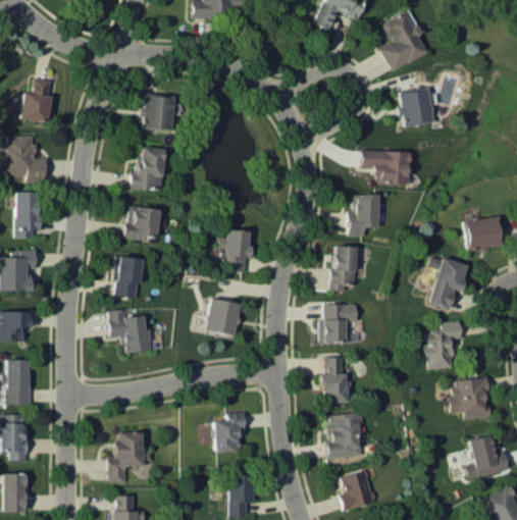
[(194,17),(243,17),(243,0),(203,0),(204,1),(194,1),(194,17)]
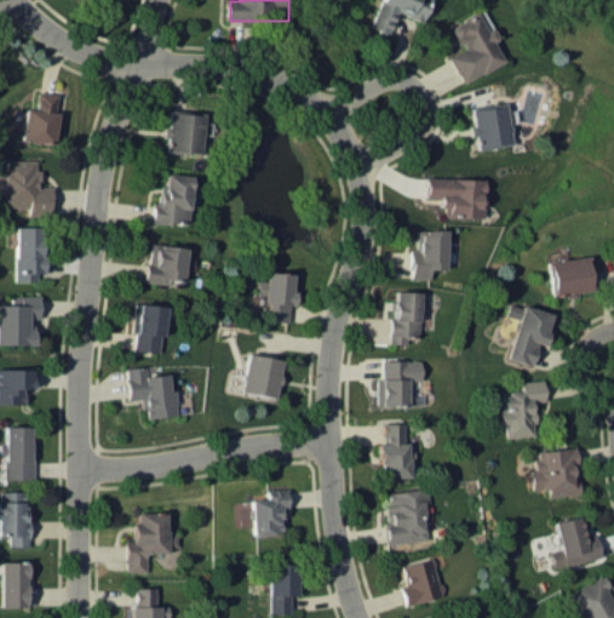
[(434,0),(383,0),(373,29),(391,36),(400,13),(425,23),(434,0)]
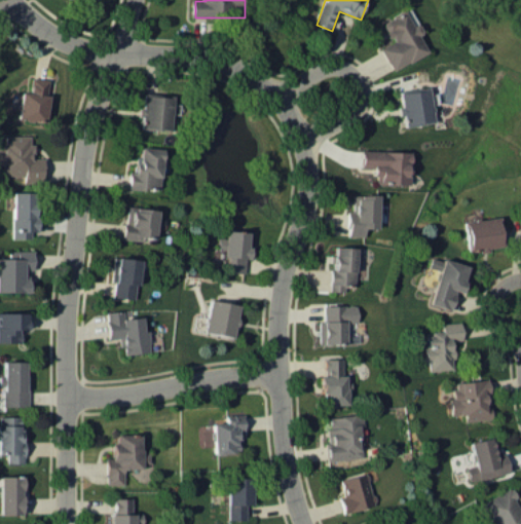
[(399,73),(432,52),(410,10),(383,24),(393,36),(382,45),(399,73)]
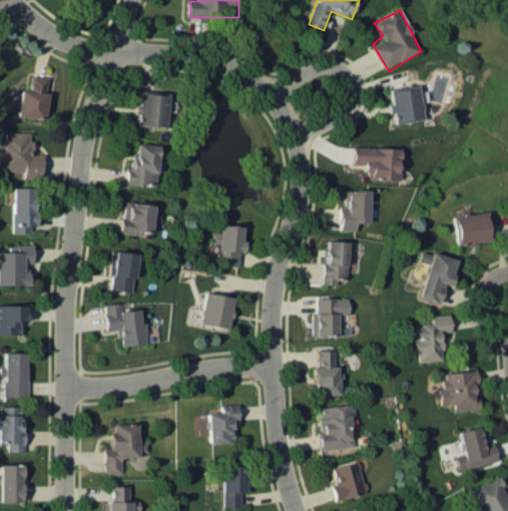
[(47,120),(52,79),(33,77),(31,91),(24,90),(21,116),(47,120)]
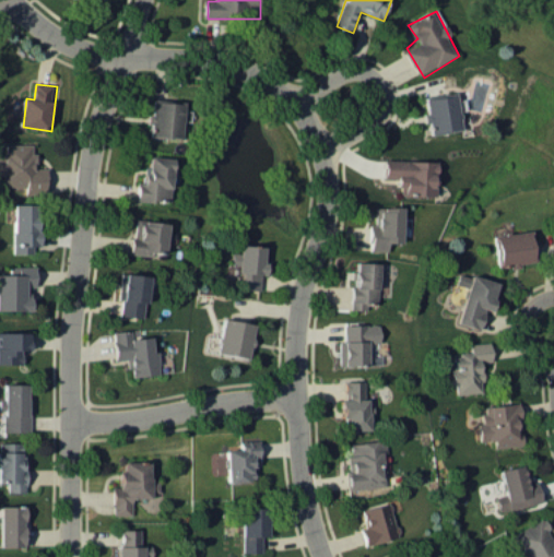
[(456,92),(464,129),(435,135),(427,97),(456,92)]
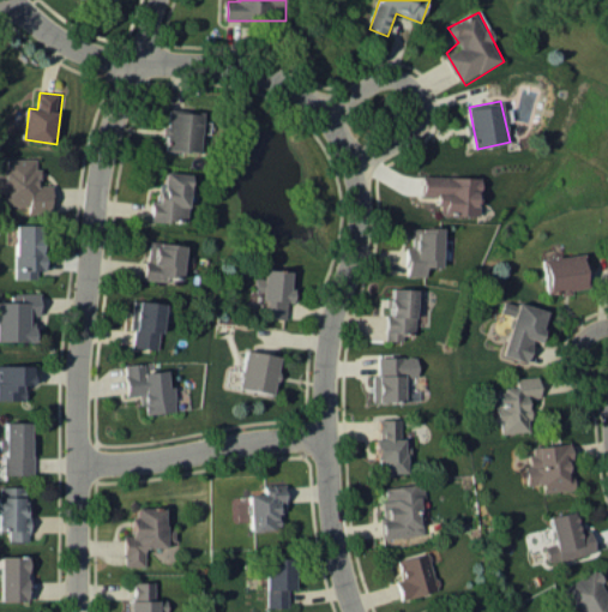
[(206,114),(170,113),(168,153),(204,154),(206,114)]
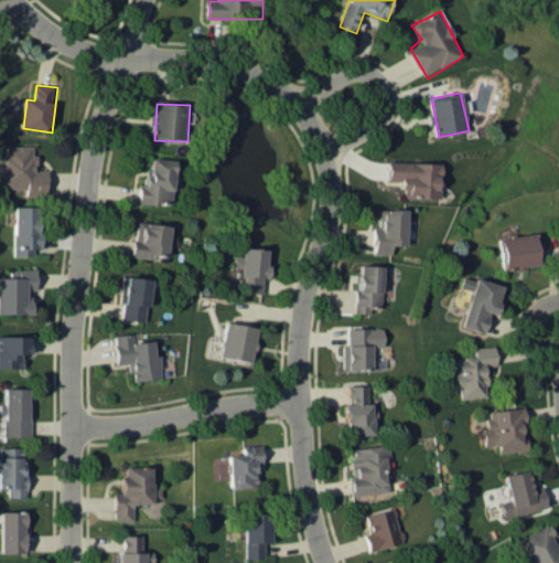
[(8,190),(31,190),(31,198),(51,198),(52,172),(39,172),(39,148),(9,147),(8,190)]
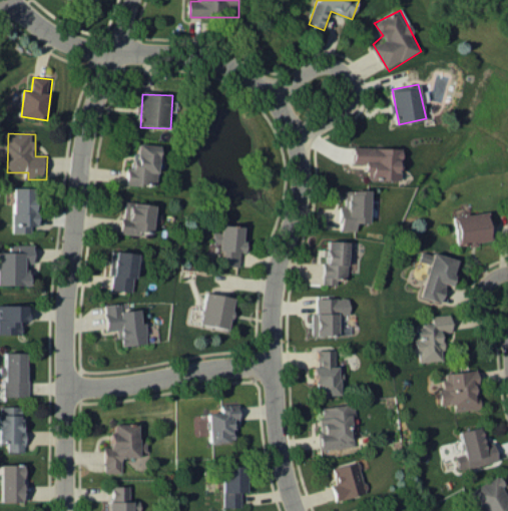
[(159,187),(161,146),(138,145),(137,168),(129,168),(128,185),(159,187)]
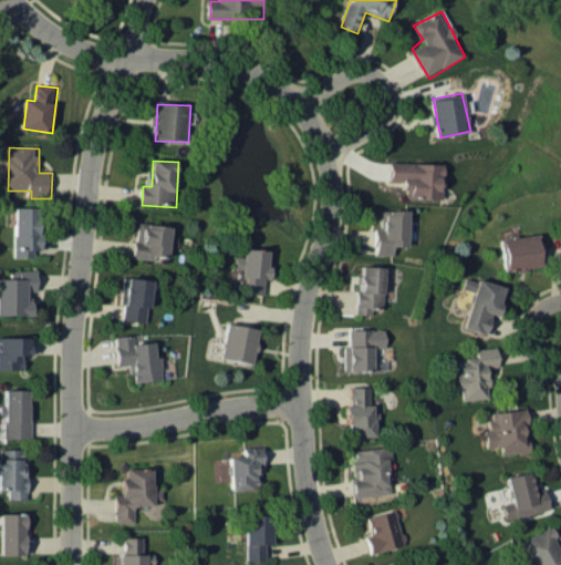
[(446,165),(392,164),(392,183),(407,183),(407,199),(445,201),(446,165)]
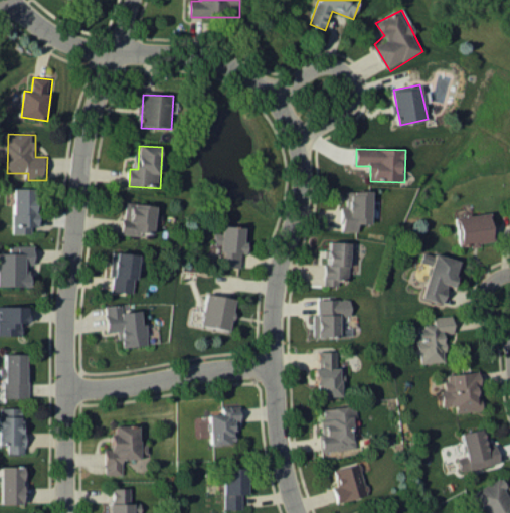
[(17,234),(34,234),(34,227),(39,227),(38,189),(16,189),(17,234)]
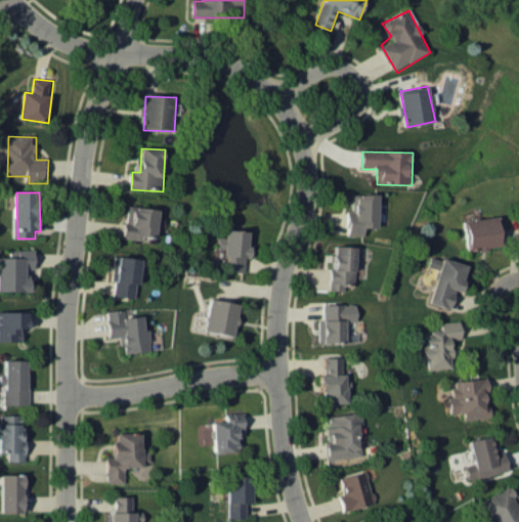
[(349,237),(365,237),(365,229),(380,229),(379,196),(354,196),(354,212),(349,212),(349,237)]
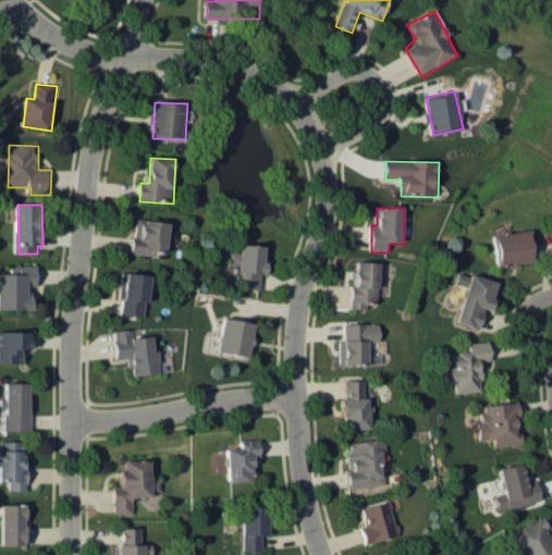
[(135,255),(157,257),(157,254),(169,254),(170,222),(137,221),(135,255)]
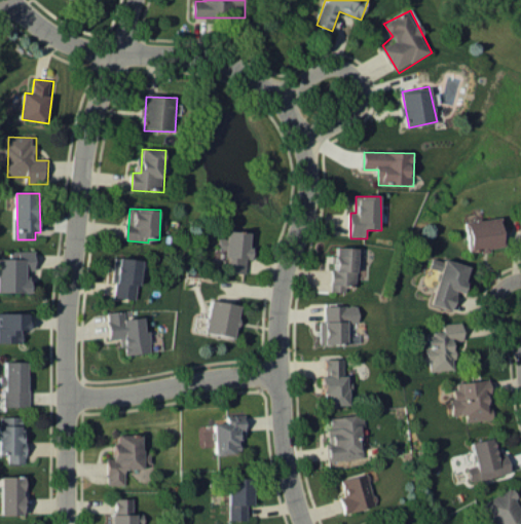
[(500,219),(504,245),(469,252),(467,221),(500,219)]
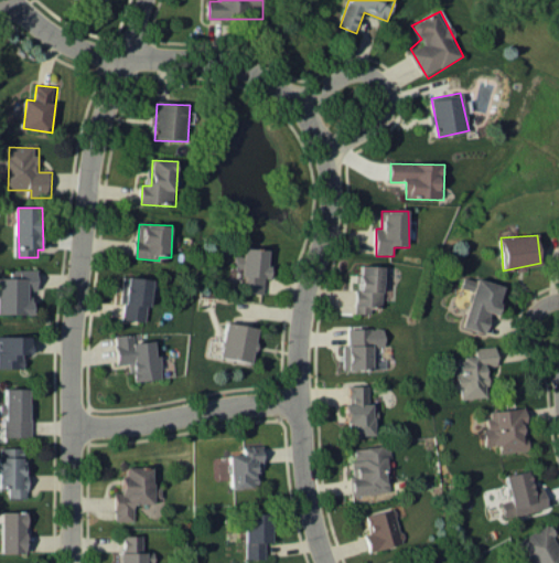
[(267,295),(267,280),(271,280),(272,250),(246,250),(246,257),(238,256),(238,269),(247,269),(246,295),(267,295)]
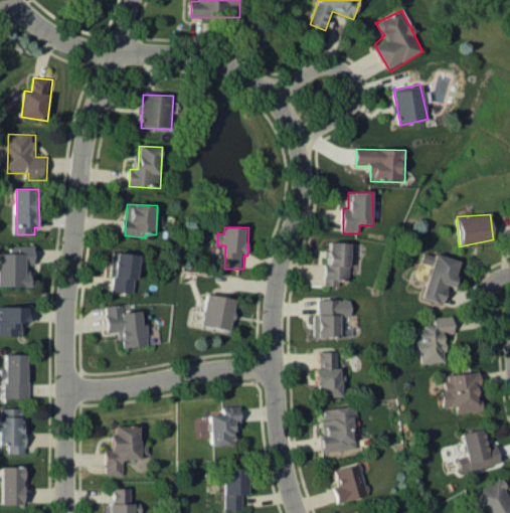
[(327,287),(339,287),(340,282),(350,282),(350,266),(355,266),(356,243),(328,242),(327,287)]
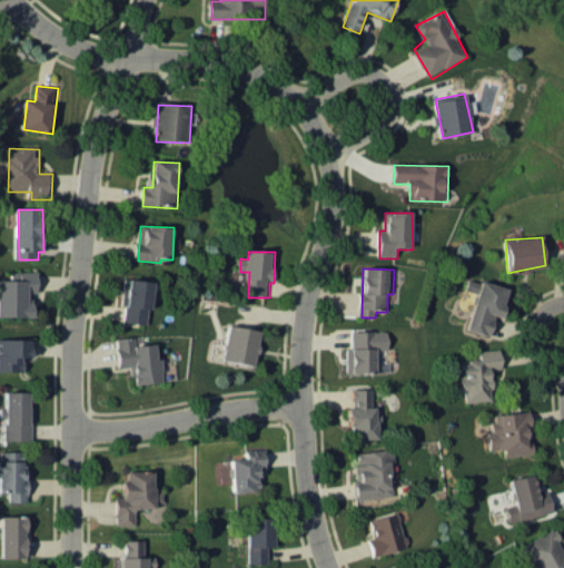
[(0,317),(35,319),(35,293),(40,293),(40,273),(15,273),(15,282),(0,281),(0,317)]
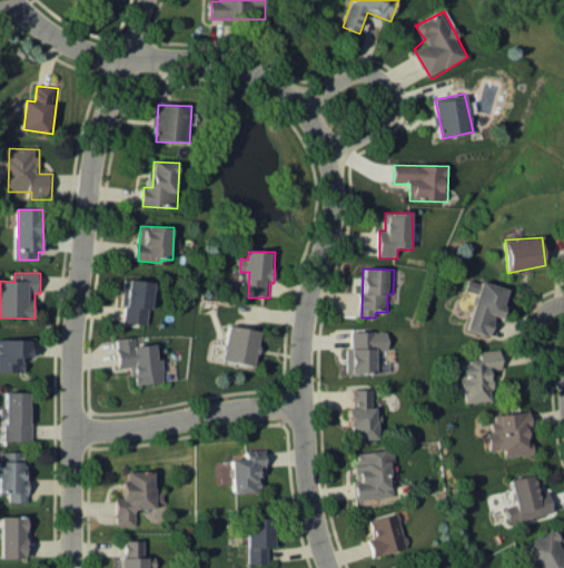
[(125,323),(150,326),(156,283),(130,280),(125,323)]
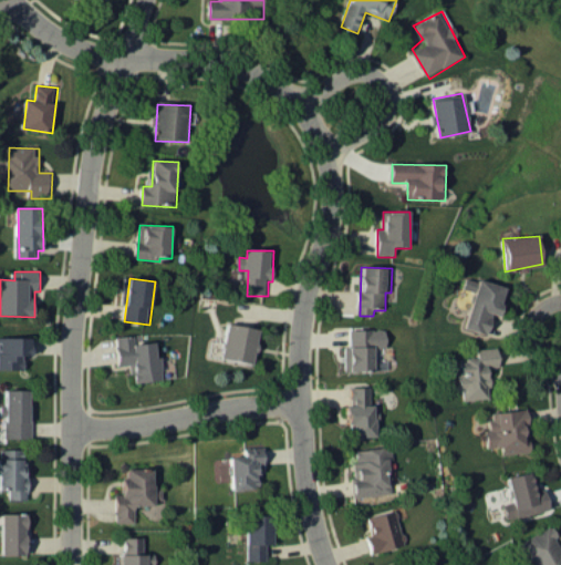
[(508,288),(469,278),(466,290),(476,293),(466,330),(489,336),(495,315),(500,317),(508,288)]
